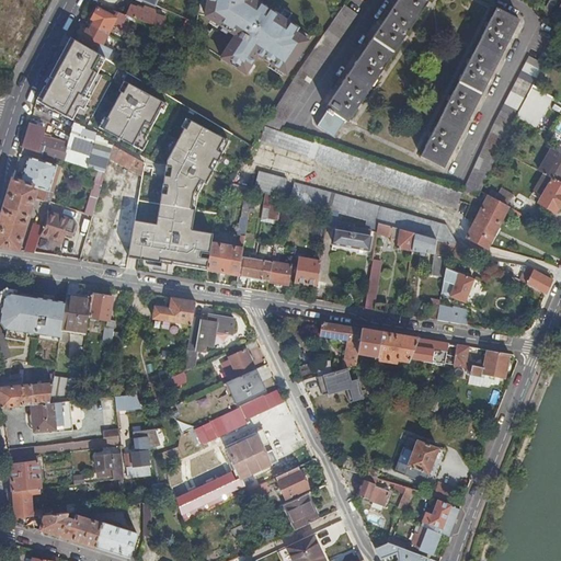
[(210,0),(208,13),(238,35),(224,56),(247,72),(259,55),(287,72),(309,41),(297,32),(300,30),(258,0),(210,0)]
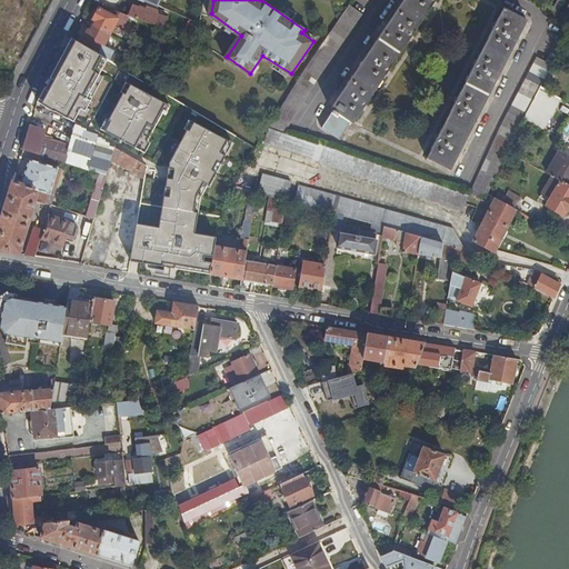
[(322,126),(340,138),(351,120),(355,122),(436,0),(403,0),(332,107),(335,109),(322,126)]
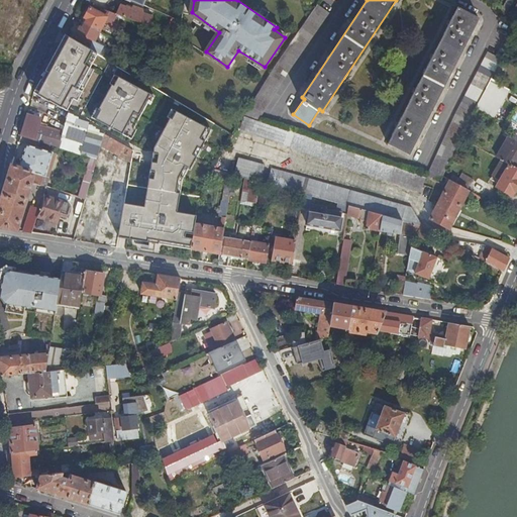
[(509,0),(503,12),(507,14),(514,0),(509,0)]
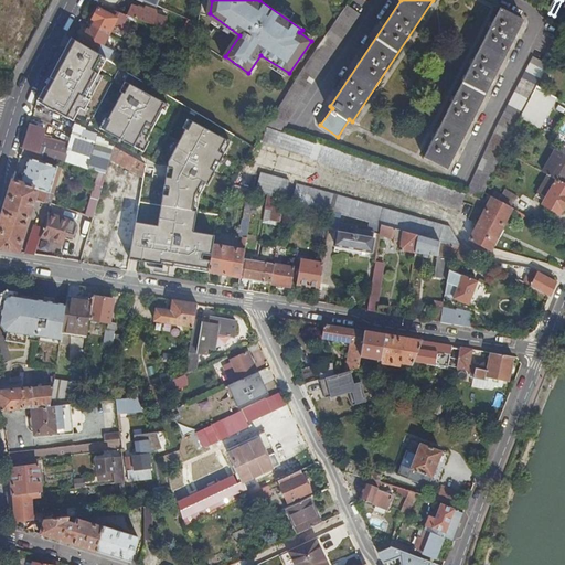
[(302,70),(268,124),(284,129),(319,73),(361,12),(348,3),(345,8),(333,24),(324,36),(302,70)]
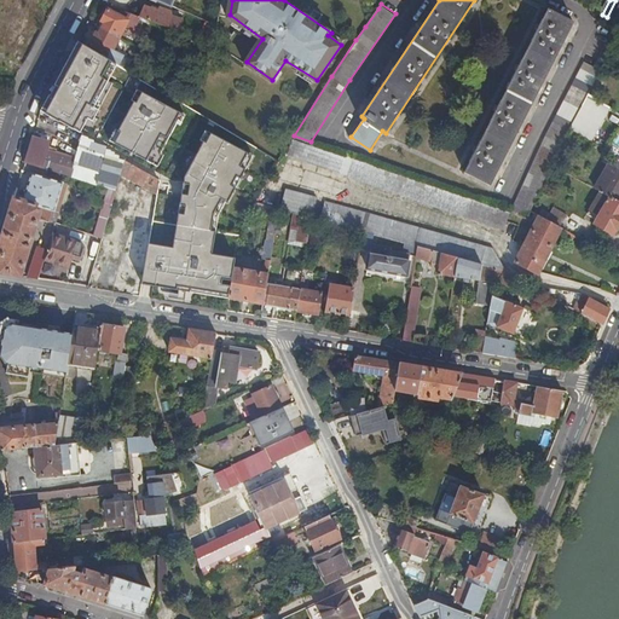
[(145,5),(142,15),(145,16),(181,29),(185,19),(145,5)]
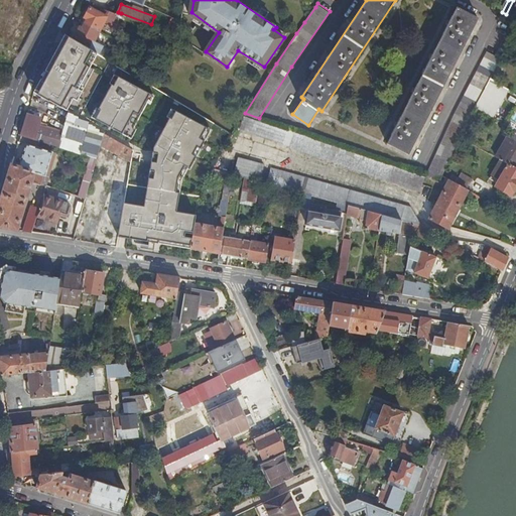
[(388,142),(409,153),(479,17),(458,6),(432,55),(388,142)]
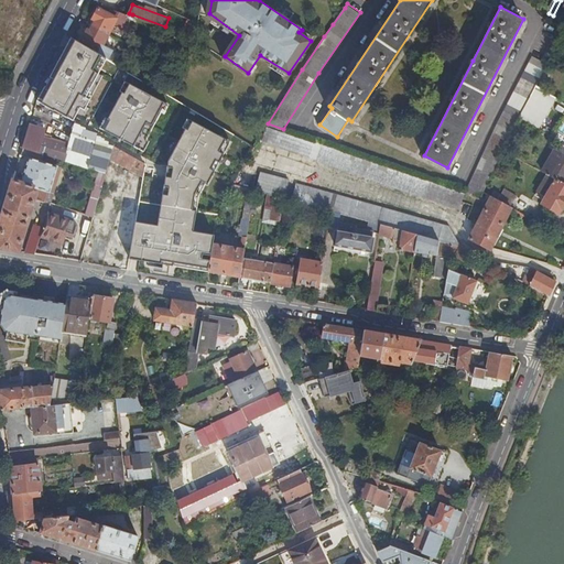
[(97,20),(94,24),(109,33),(118,17),(110,13),(99,8),(94,18),(97,20)]
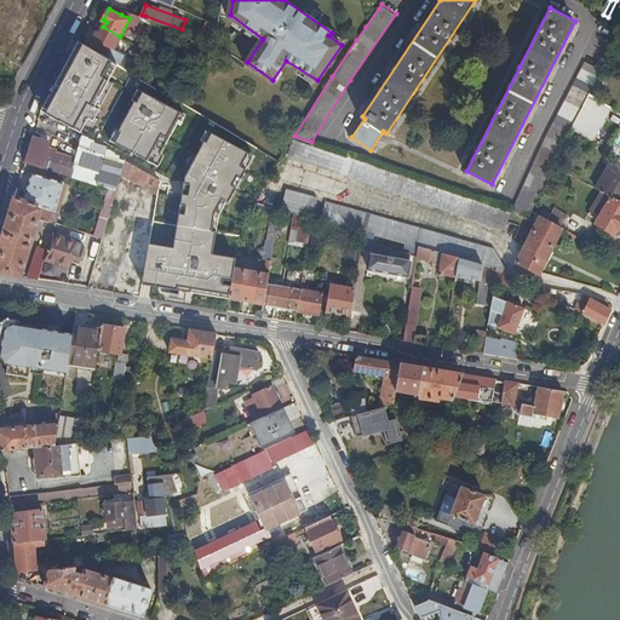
[(120,36),(126,39),(128,35),(131,36),(135,30),(137,30),(145,16),(142,15),(124,9),(121,15),(130,18),(120,36)]
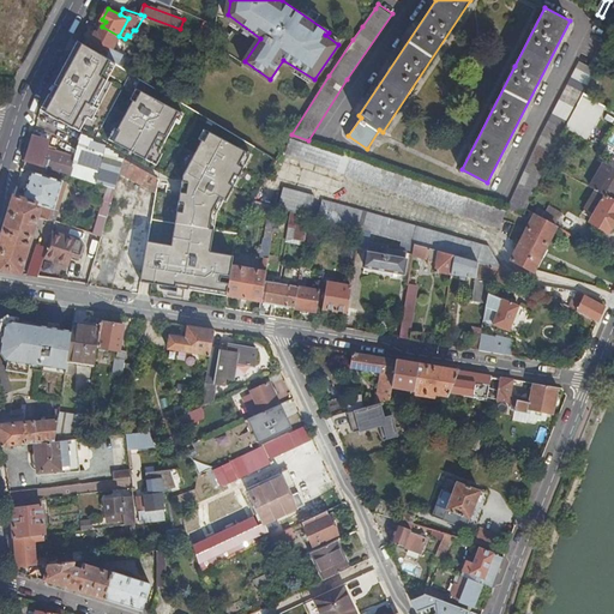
[(125,54),(120,52),(113,47),(119,36),(102,26),(98,32),(96,31),(90,42),(103,50),(101,54),(113,61),(114,60),(119,64),(125,54)]
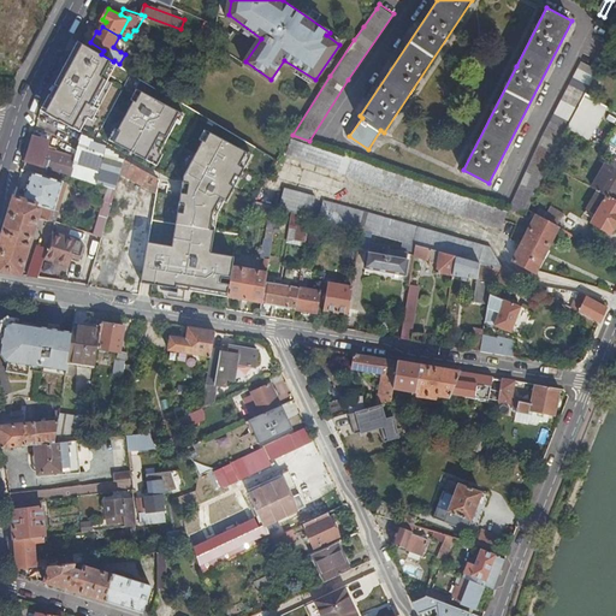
[(120,52),(126,40),(125,39),(119,36),(113,47),(120,52)]
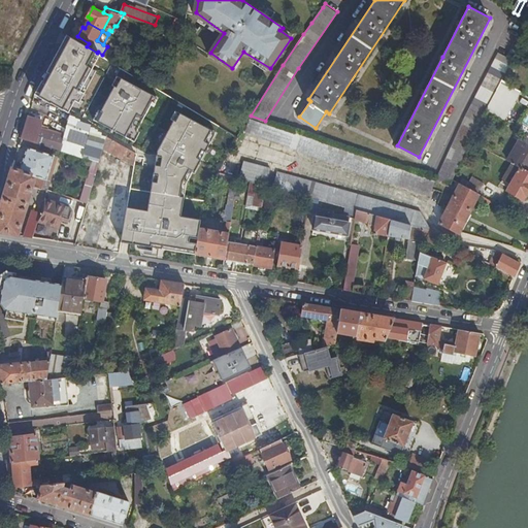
[(170,37),(179,41),(184,35),(172,31),(170,37)]
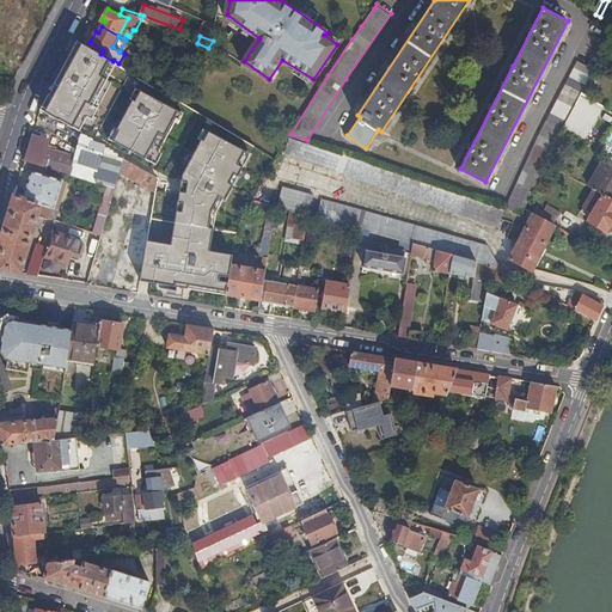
[(597,62),(605,67),(611,53),(611,50),(605,47),(597,62)]
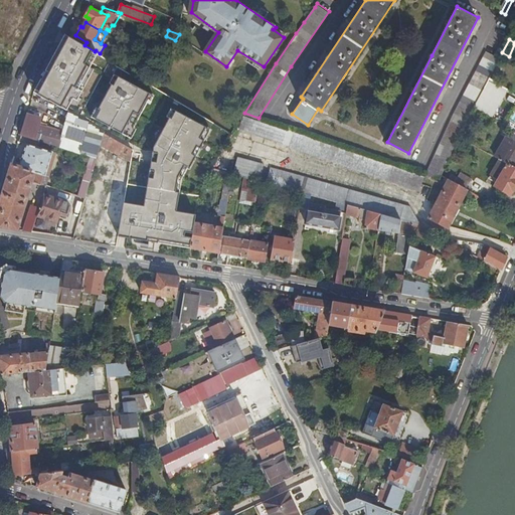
[(103,56),(105,57),(106,57),(111,48),(105,45),(100,53),(96,50),(95,51),(103,56)]
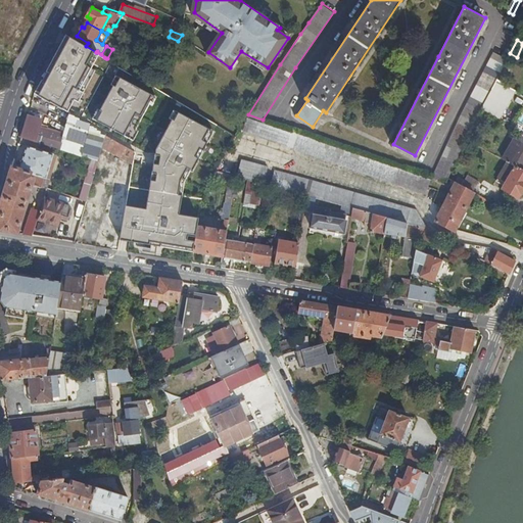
[(446,183),(449,177),(467,138),(474,124),(483,106),(497,79),(508,58),(494,51),(462,112),(432,178),(446,183)]
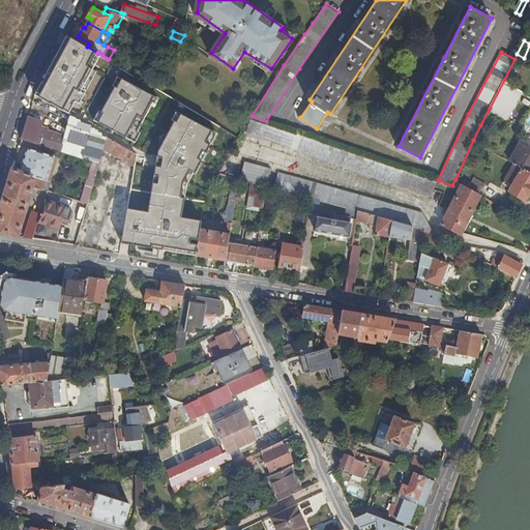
[(117,68),(119,65),(109,59),(108,59),(107,62),(117,68)]
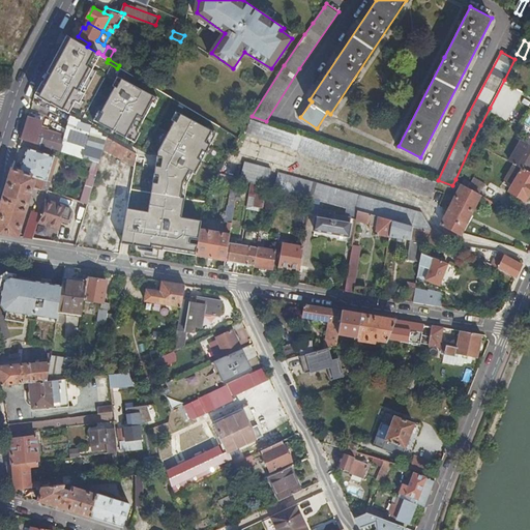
[(145,81),(149,84),(149,83),(155,76),(150,74),(145,81)]
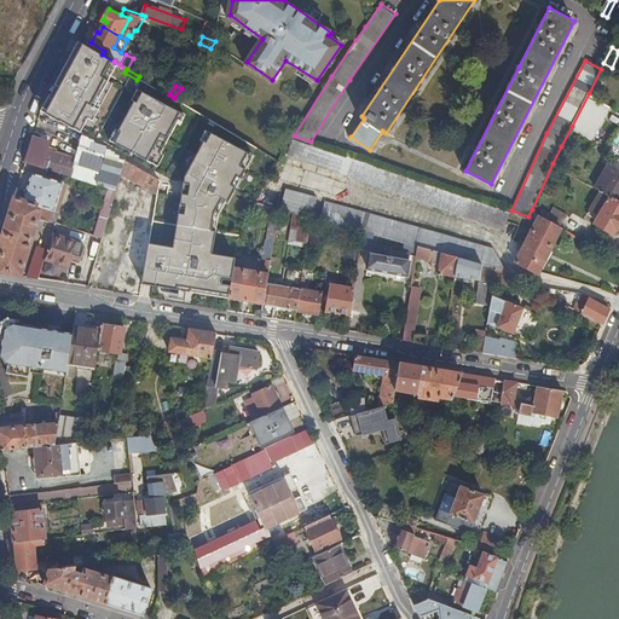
[(591,139),(608,106),(589,93),(572,126),(591,139)]
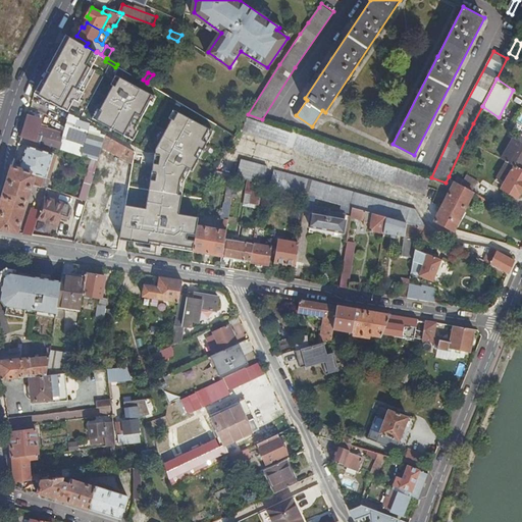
[(31,109),(21,137),(33,140),(56,147),(59,148),(62,138),(63,134),(40,126),(42,119),(37,117),(39,112),(31,109)]
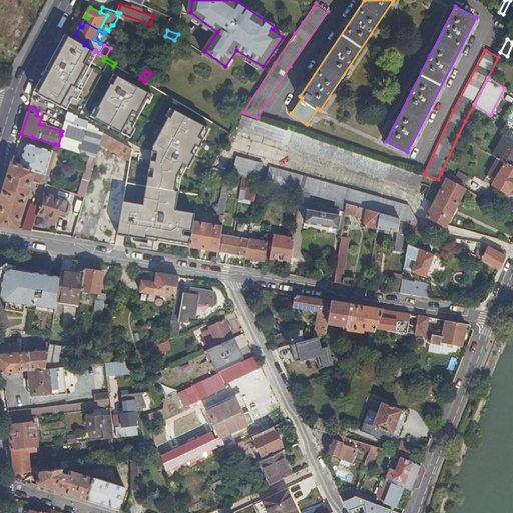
[(80,151),(91,154),(97,156),(100,144),(104,131),(69,111),(69,110),(62,131),(61,135),(83,141),(80,151)]
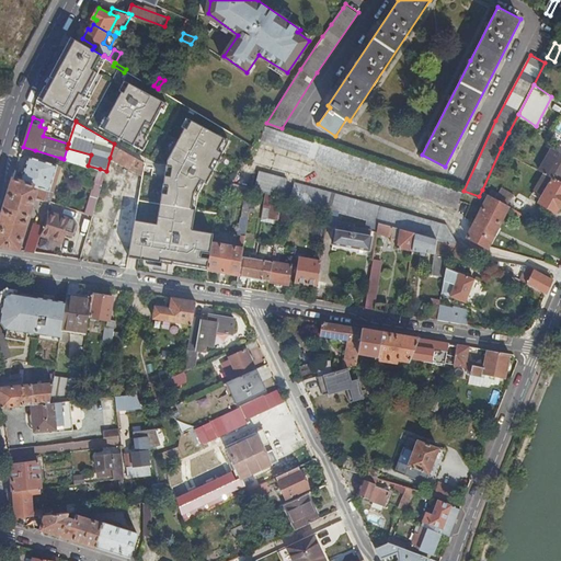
[(315,140),(267,124),(262,139),(309,156),(315,140)]
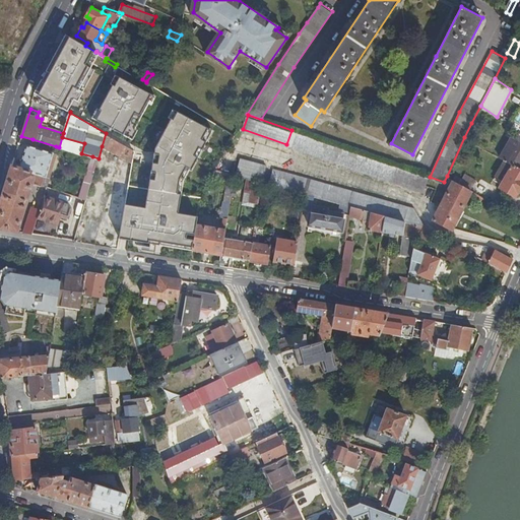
[(354,151),(298,132),(294,147),(326,158),(425,192),(430,178),(354,151)]
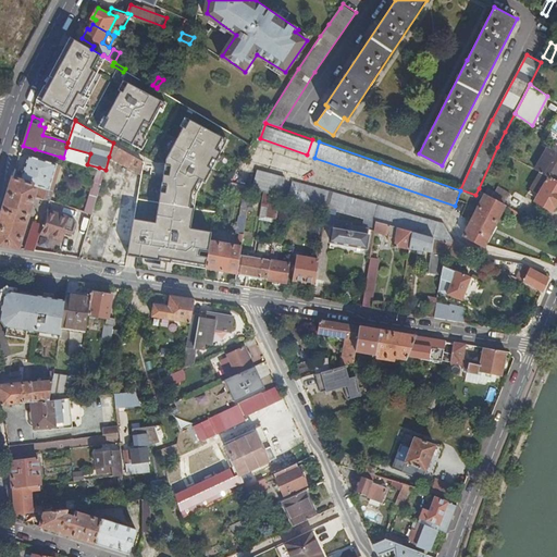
[(113,143),(109,157),(143,174),(145,161),(115,144),(113,143)]
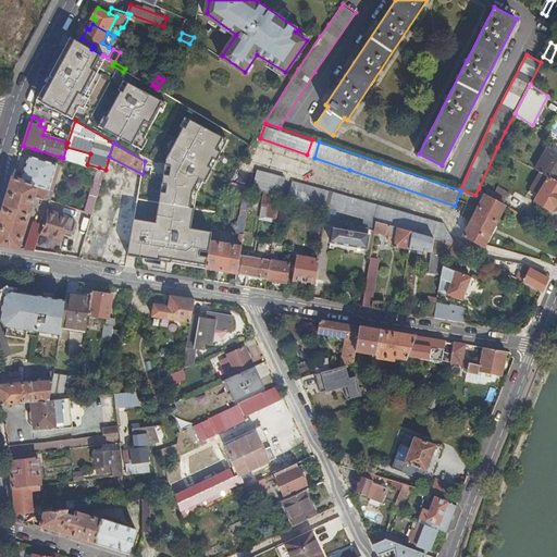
[(63,158),(87,164),(90,153),(66,147),(63,158)]
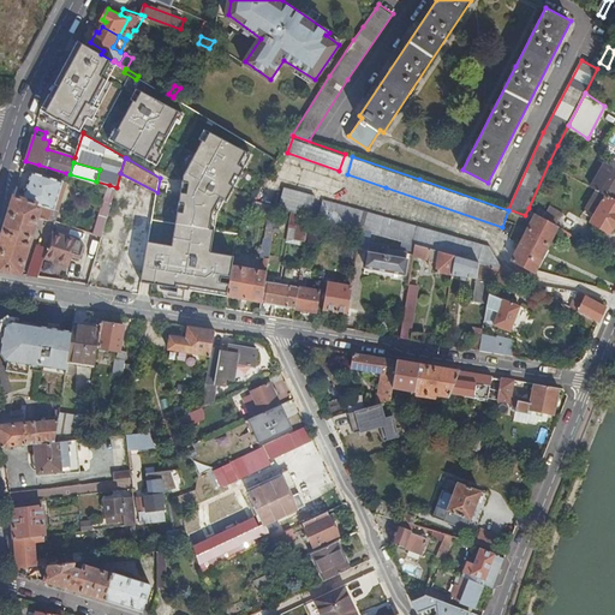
[(597,189),(614,198),(614,167),(607,162),(592,186),(597,189)]
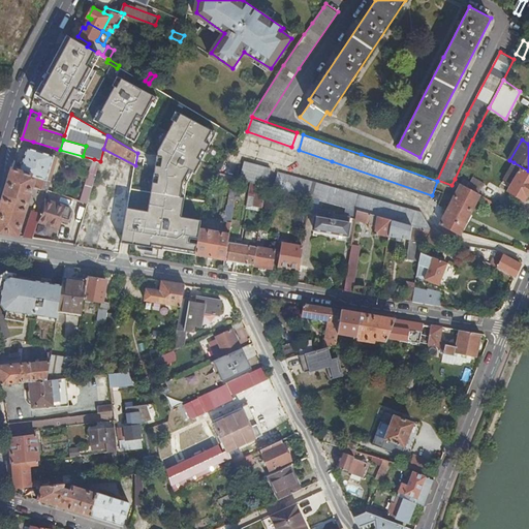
[(28,147),(20,170),(32,175),(31,176),(45,180),(48,180),(57,149),(33,142),(31,148),(28,147)]
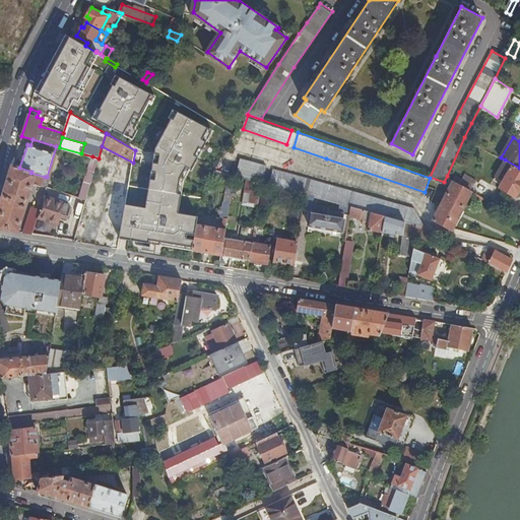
[(99,158),(96,166),(129,183),(133,163),(102,146),(99,158)]
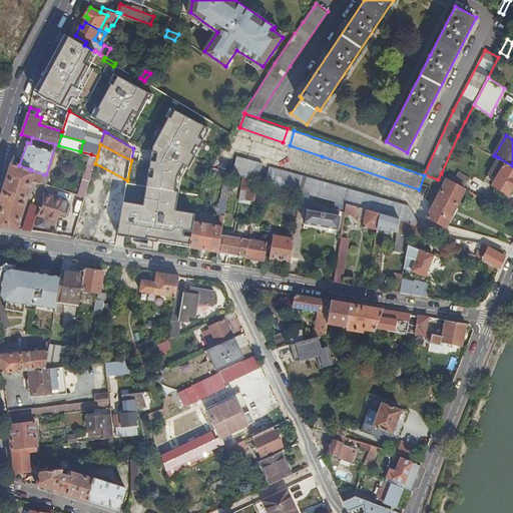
[(91,154),(79,194),(85,196),(95,163),(97,156),(91,154)]
